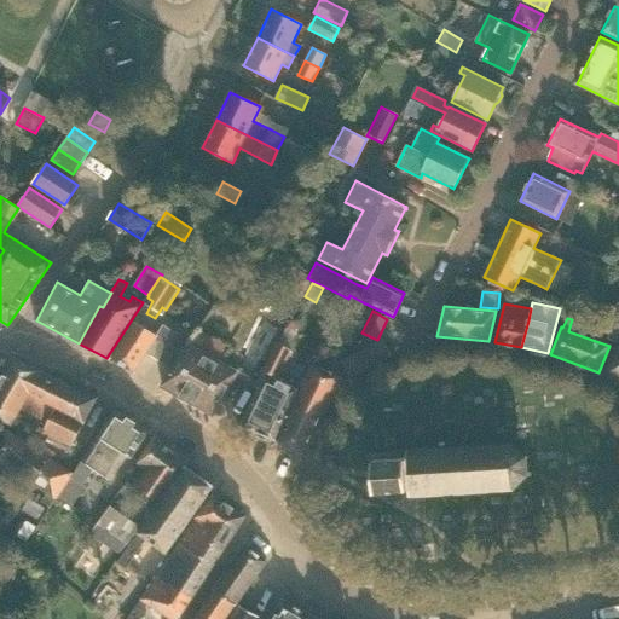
[(618,323),(612,320),(606,339),(618,343),(618,347),(602,375),(618,388),(618,323)]
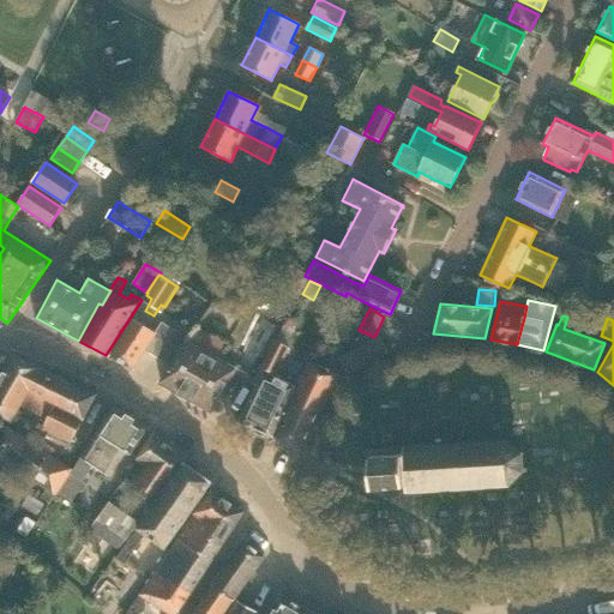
[(155,333),(134,320),(110,357),(133,368),(145,350),(155,333)]
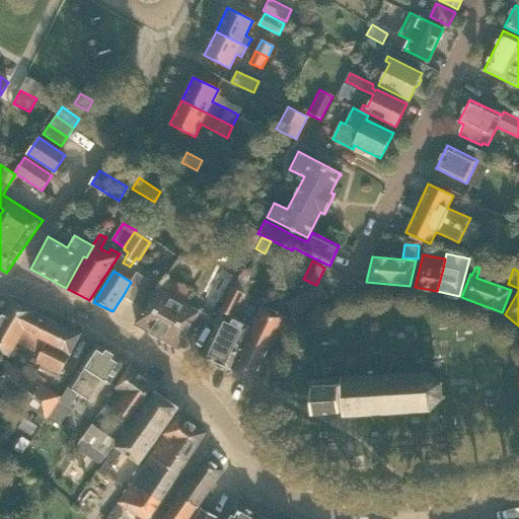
[(146,279),(137,273),(131,282),(123,296),(145,309),(162,283),(149,275),(146,279)]
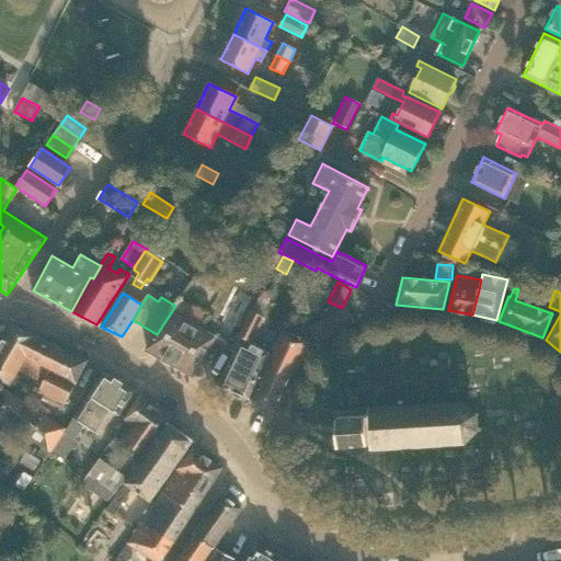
[(157,335),(148,348),(147,350),(193,375),(194,373),(215,338),(199,329),(207,316),(181,300),(181,299),(180,299),(175,306),(157,334),(157,335)]
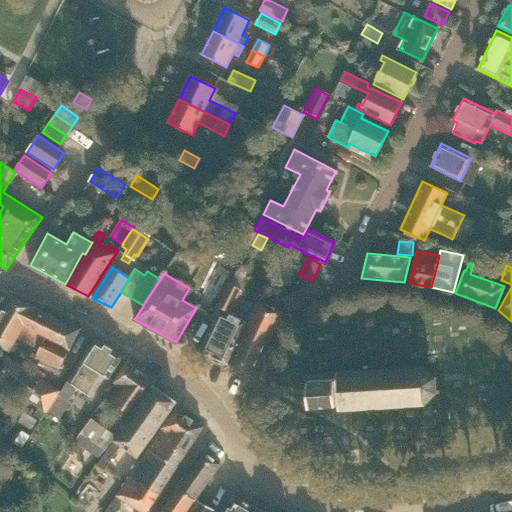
[(230,281),(216,273),(197,308),(211,316),(230,281)]
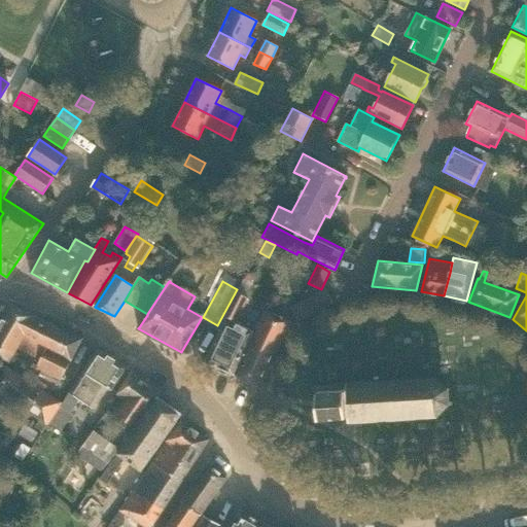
[(322,289),(322,290),(305,301),(309,307),(297,313),(302,320),(334,303),(325,288),(322,289)]
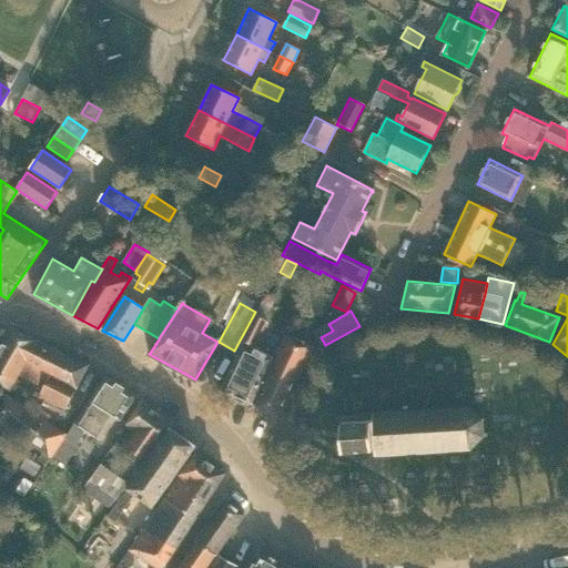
[(236,401),(243,403),(247,402),(251,403),(262,382),(273,357),(253,350),(266,323),(254,316),(236,352),(239,355),(222,389),(235,396),(236,401)]
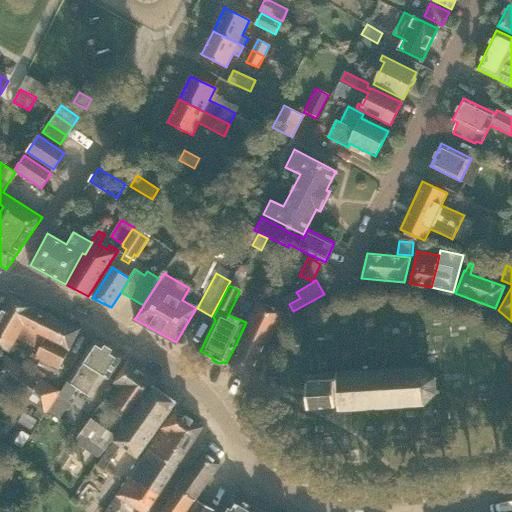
[(40,348),(36,356),(59,369),(80,329),(11,296),(0,315),(0,344),(10,350),(17,336),(40,348)]
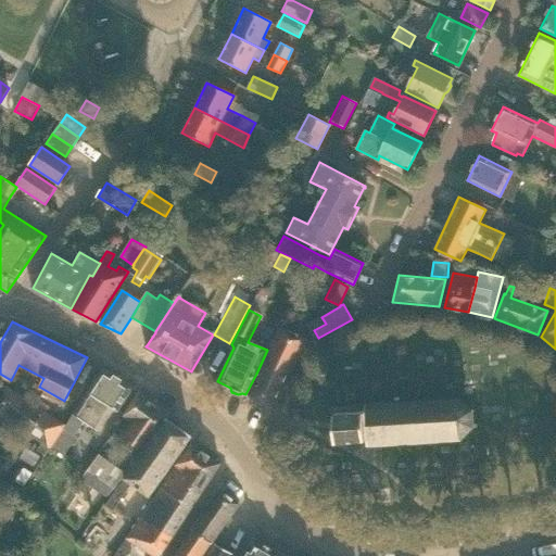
[(274,339),(276,340),(260,376),(256,374),(245,394),(275,407),(306,340),(279,327),(274,339)]
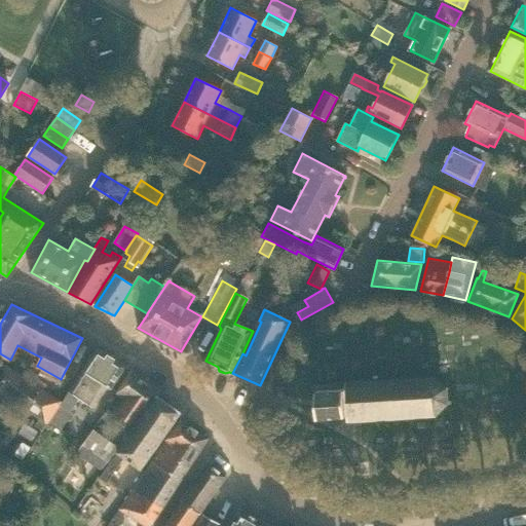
[(83,371),(70,392),(70,391),(51,423),(61,430),(72,413),(71,413),(80,399),(95,408),(109,387),(111,389),(126,367),(98,348),(83,371)]
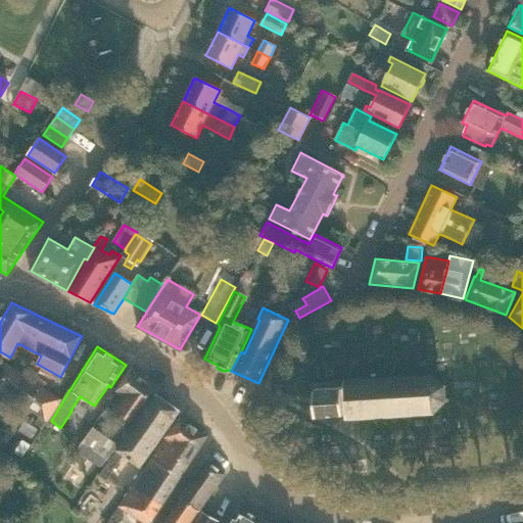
[(0,369),(0,389),(9,396),(22,375),(4,363),(0,369)]
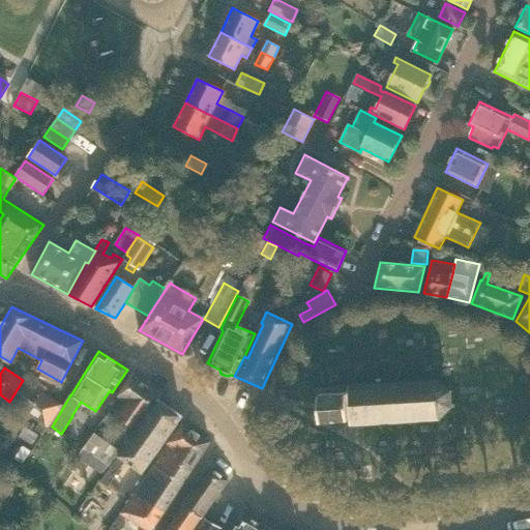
[(127,403),(117,417),(136,431),(158,399),(162,393),(134,374),(118,395),(127,403)]
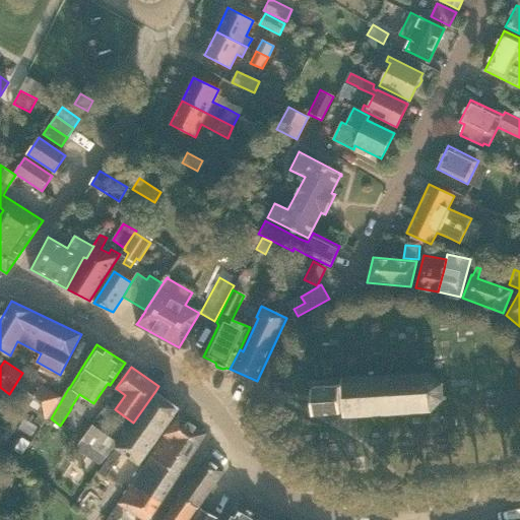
[(27,405),(42,386),(22,373),(9,394),(27,405)]
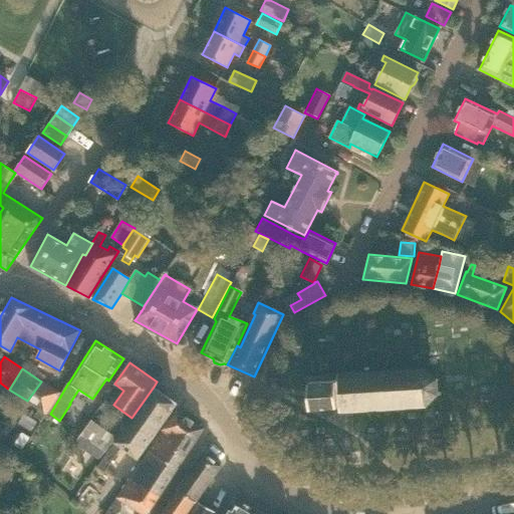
[(424,369),(337,374),(337,379),(311,381),(313,409),(339,407),(339,413),(427,407),(438,395),(437,378),(424,369)]
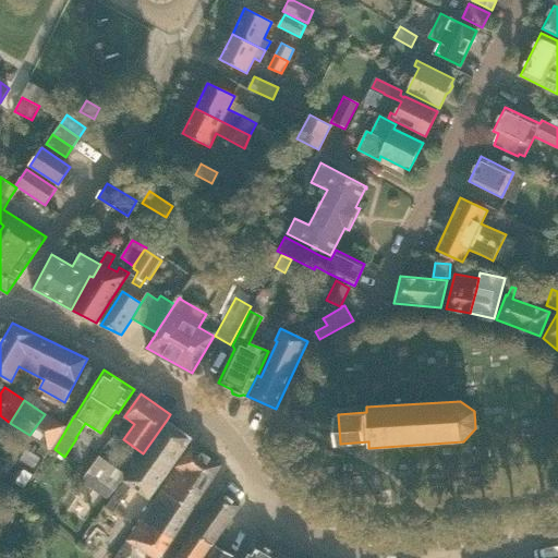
[(45,414),(29,435),(43,444),(38,452),(45,458),(64,427),(45,414)]
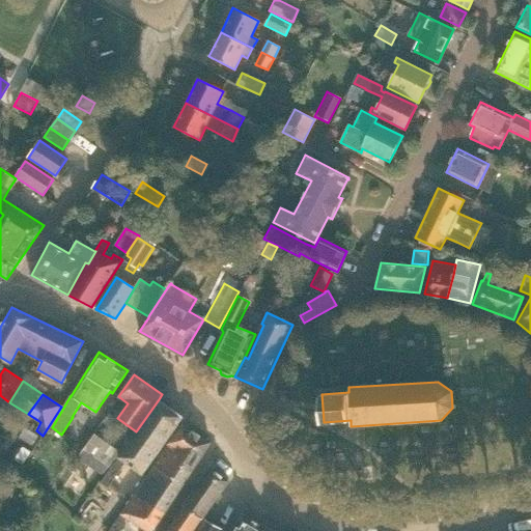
[(101,482),(108,487),(126,463),(143,474),(184,417),(159,400),(101,482)]
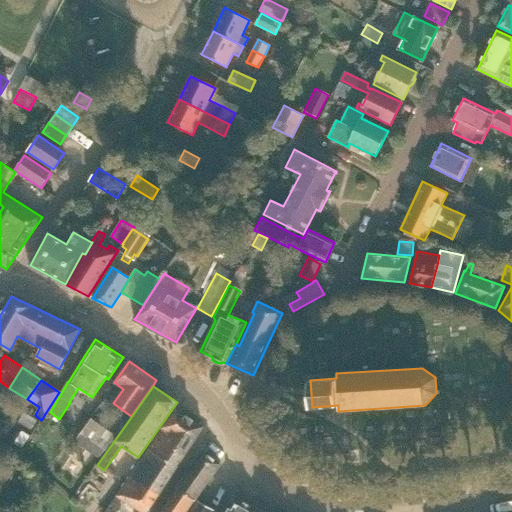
[(163,429),(131,476),(158,495),(203,427),(176,409),(163,428),(163,429)]
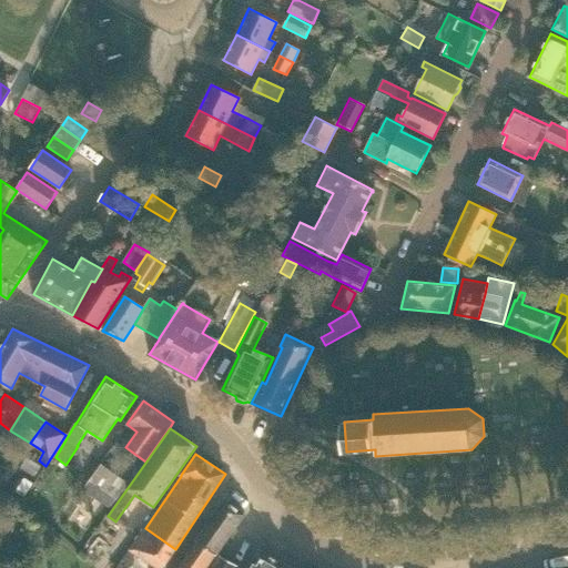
[(105,492),(104,492),(115,474),(101,464),(83,489),(99,500),(105,492)]
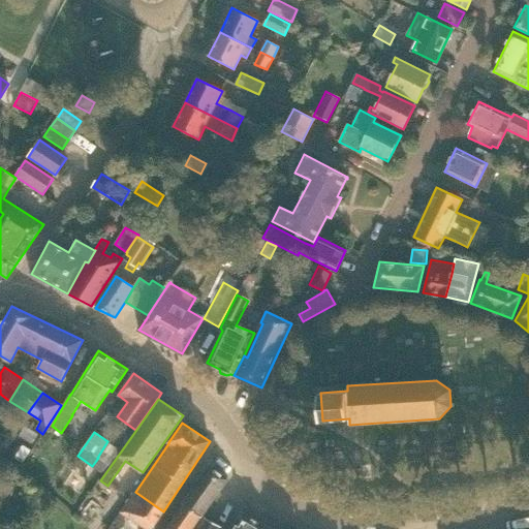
[(103,473),(120,449),(107,441),(97,458),(98,458),(92,466),(103,473)]
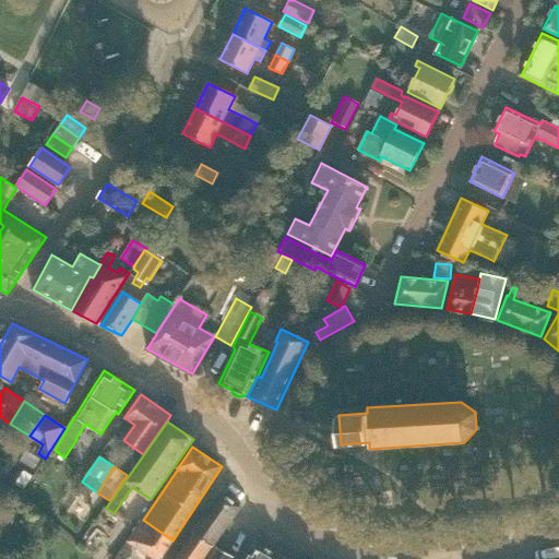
[(33,478),(24,473),(16,485),(25,490),(33,478)]
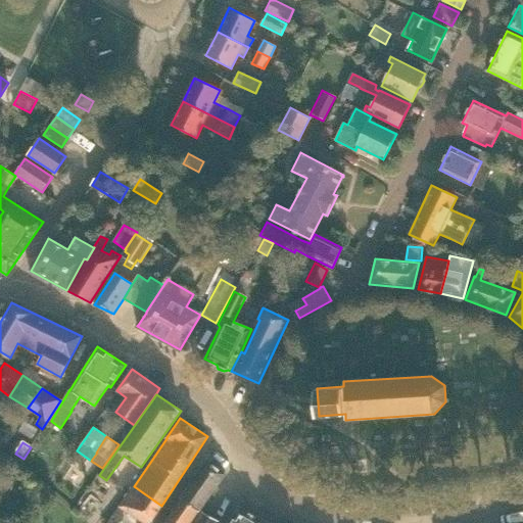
[(180,497),(182,500),(165,522),(189,522),(198,511),(199,512),(226,474),(206,461),(180,497)]
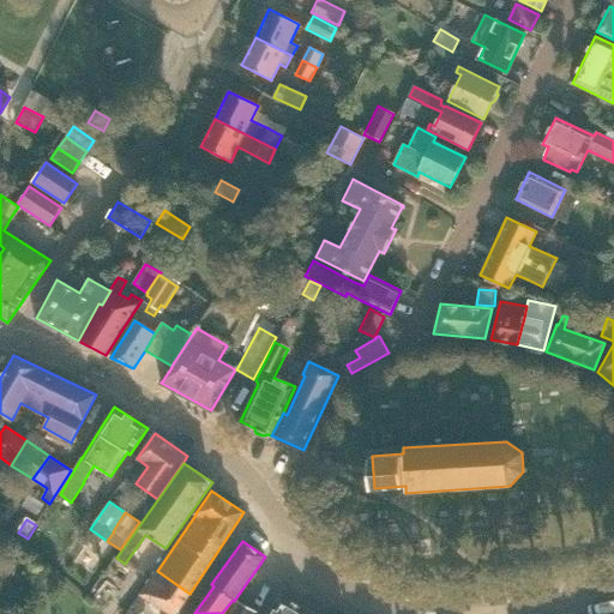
[(175,613),(190,594),(157,571),(127,613),(139,613),(145,606),(143,605),(146,599),(170,613),(175,613)]
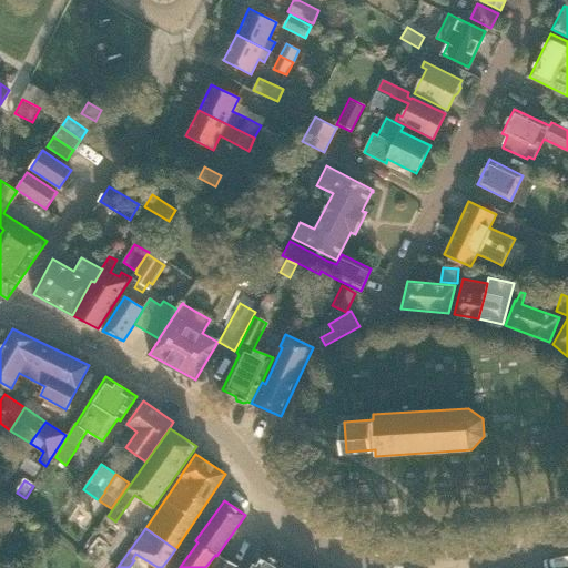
[(290,567),(259,550),(247,567),(290,567)]
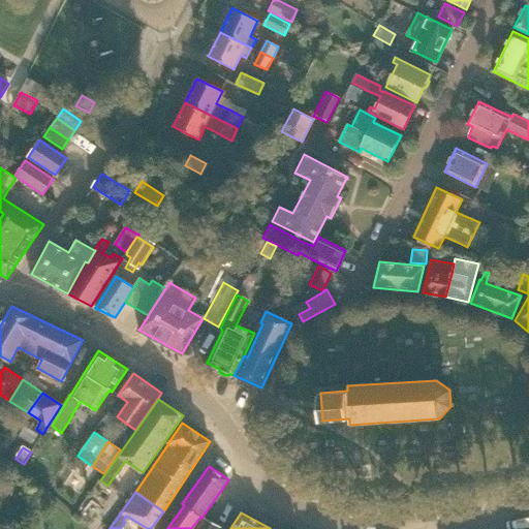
[(219,528),(221,526),(205,518),(198,528),(219,528)]
